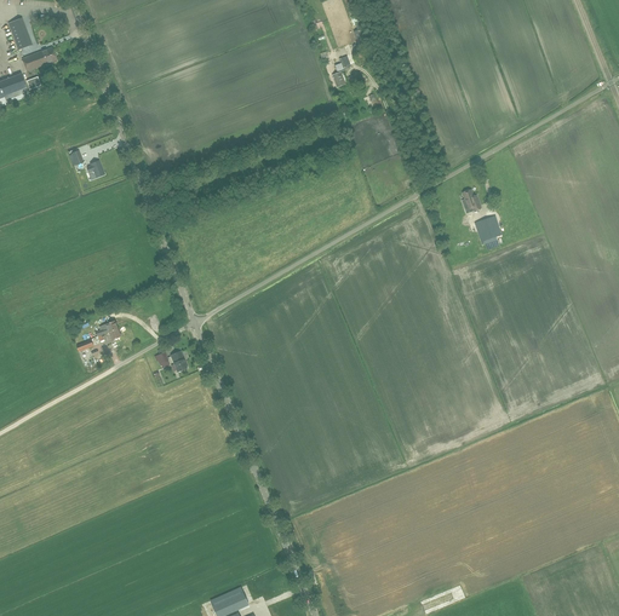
[(29,41),(19,16),(7,21),(17,46),(29,41)]
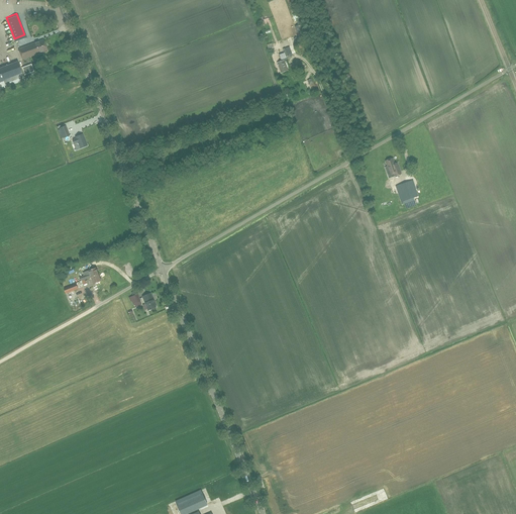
[(22,44),(17,46),(21,57),(37,50),(46,47),(45,44),(42,36),(37,38),(22,44)]
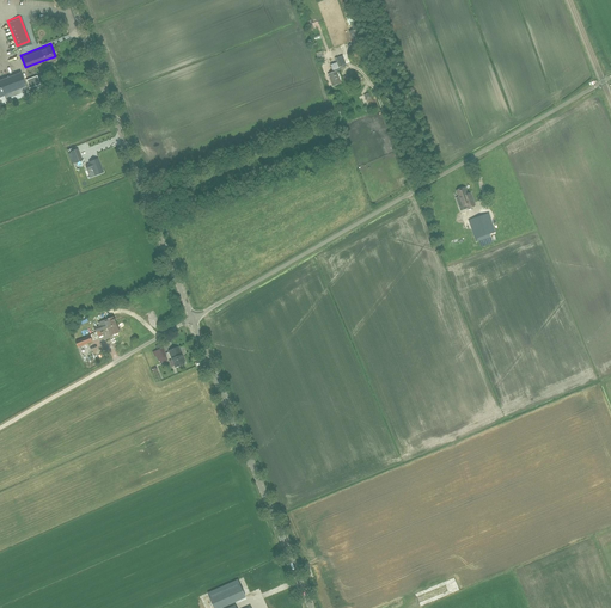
[(341,53),(334,56),(335,59),(337,65),(338,63),(344,62),(341,53)]
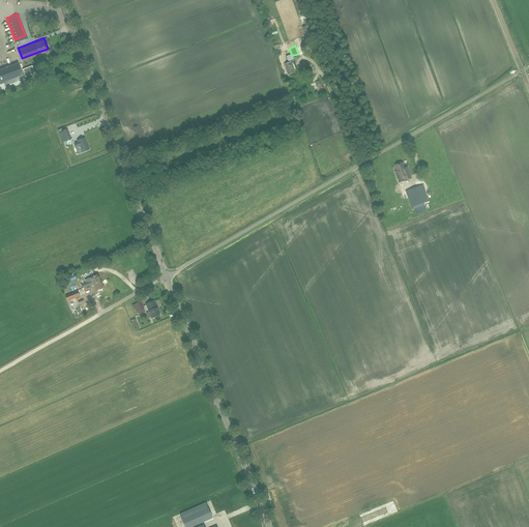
[(288,60),(284,62),(287,71),(294,69),(293,66),(291,60),(291,59),(294,58),(293,55),(292,56),(290,51),(285,53),(288,60)]
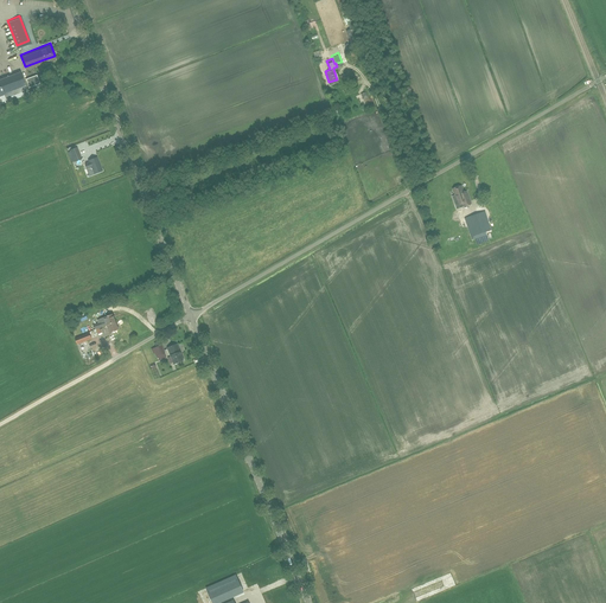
[(0,101),(27,90),(26,88),(19,69),(0,76),(0,101)]
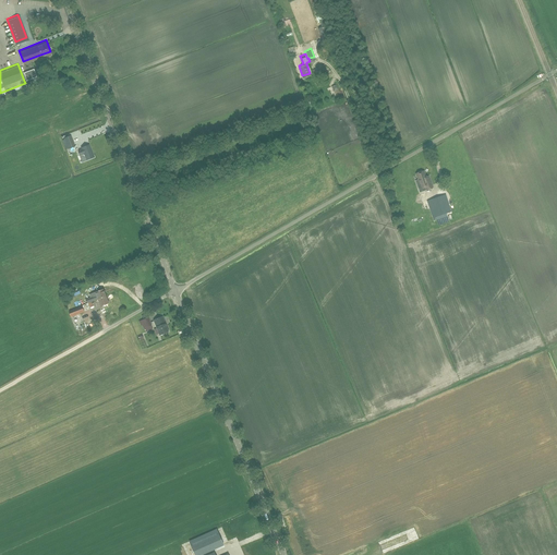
[(33,67),(23,70),(26,77),(36,74),(33,67)]
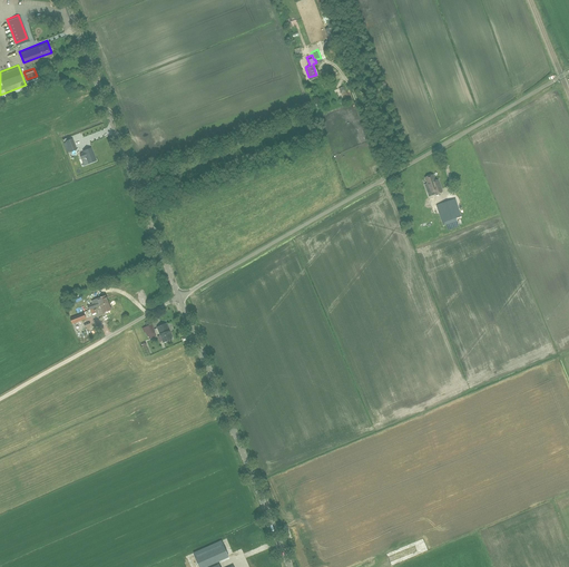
[(71,135),(65,138),(64,138),(68,149),(76,146),(71,135)]
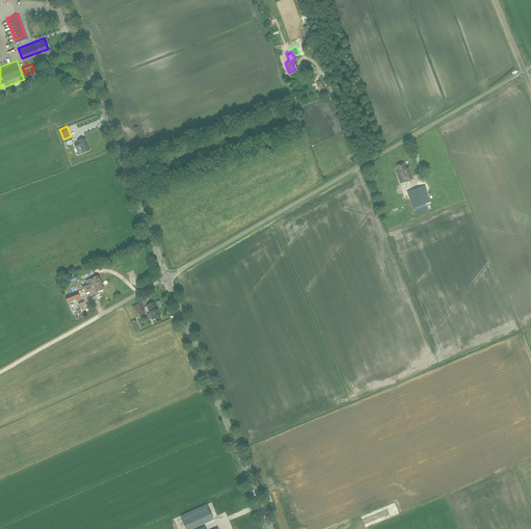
[(81,150),(88,147),(84,135),(77,138),(77,139),(73,141),(75,146),(79,143),(80,146),(81,146),(82,149),(81,150)]
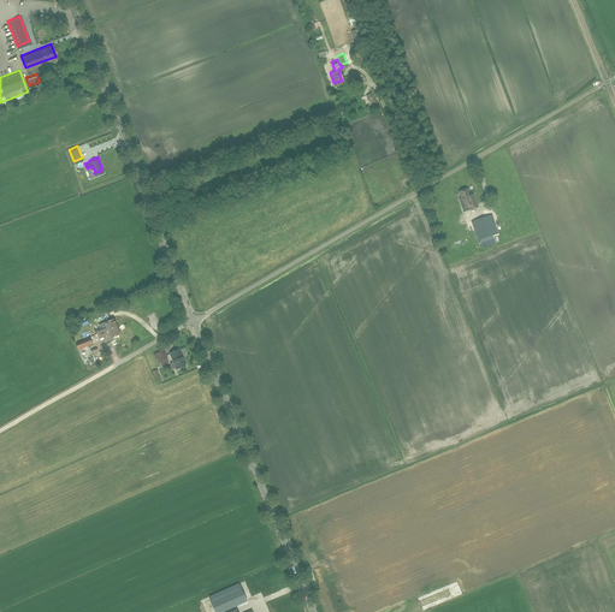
[(461,195),(457,196),(460,203),(462,209),(469,207),(477,205),(472,190),(469,191),(467,185),(459,188),(461,195)]
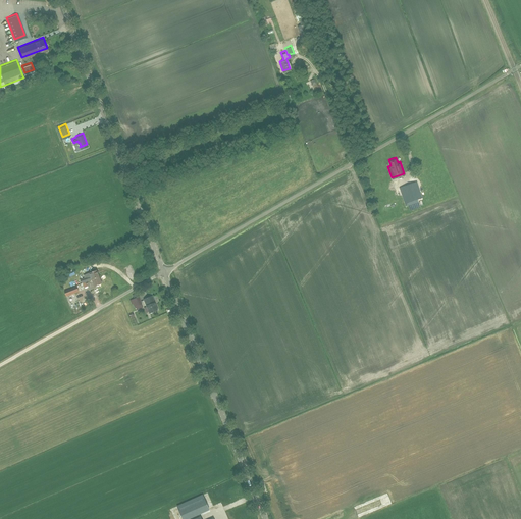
[(405,201),(421,195),(416,179),(400,186),(401,189),(403,193),(405,201)]
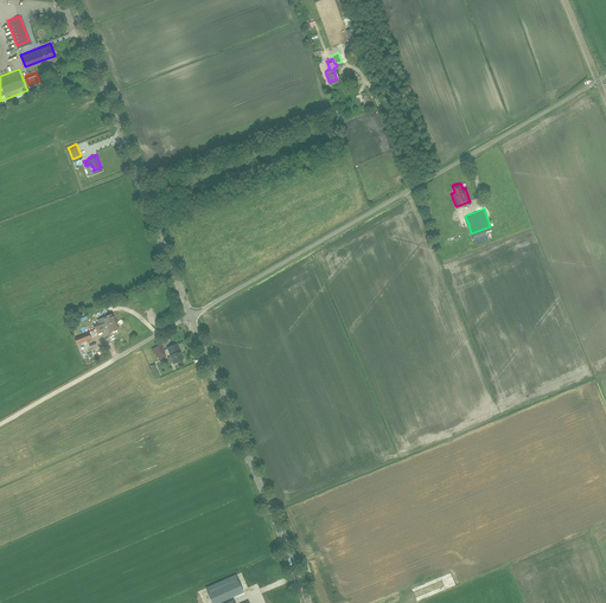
[(112,310),(103,314),(96,316),(97,320),(93,322),(94,326),(106,322),(114,319),(112,310)]
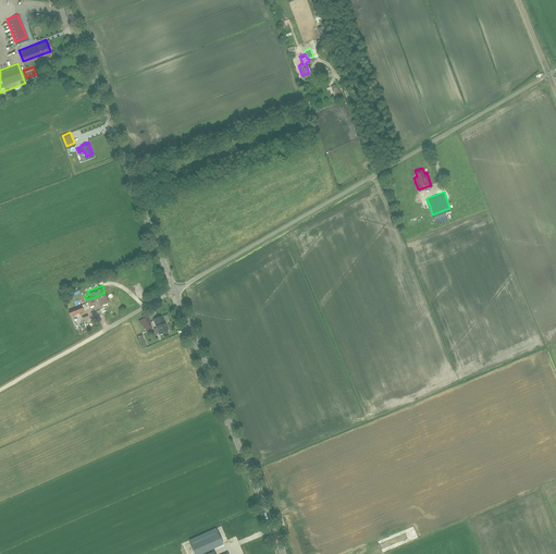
[(104,293),(97,296),(100,303),(108,299),(104,293)]
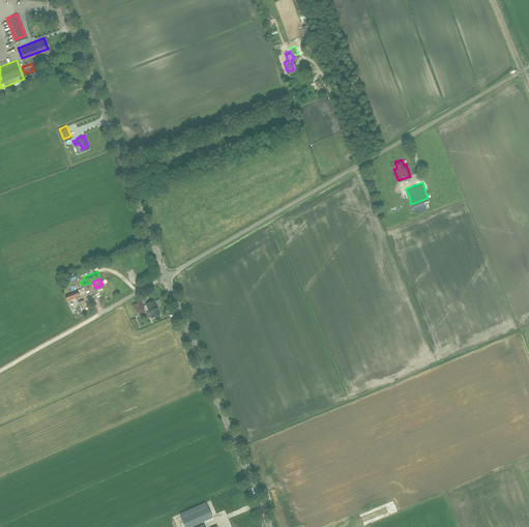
[(77,288),(65,293),(66,297),(79,293),(77,288)]
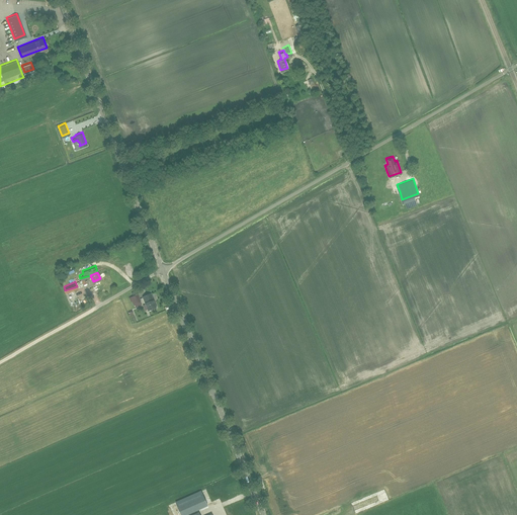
[(141,298),(137,291),(128,295),(130,299),(131,298),(133,303),(134,302),(136,306),(141,303),(140,299),(141,298)]
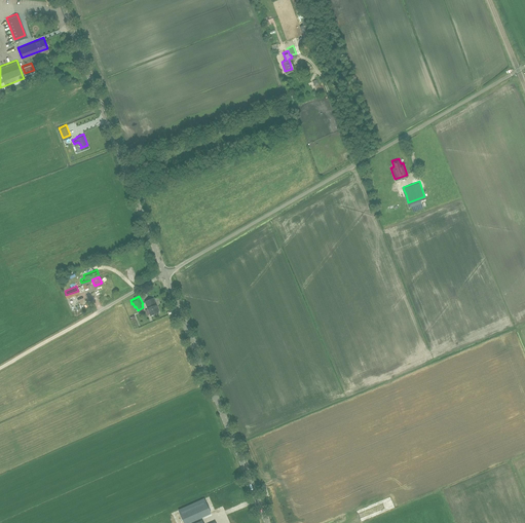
[(150,313),(158,309),(152,296),(144,299),(150,313)]
